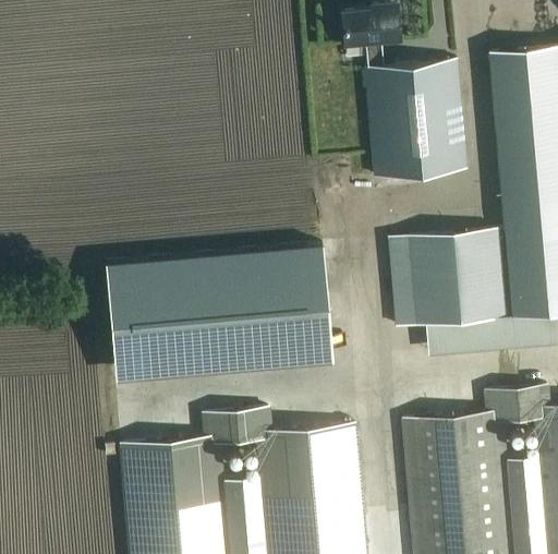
[(402,41),(399,4),(370,7),(370,11),(339,14),(342,47),(363,45),(366,72),(364,72),(374,180),(465,171),(456,63),(385,71),(381,43),(402,41)]
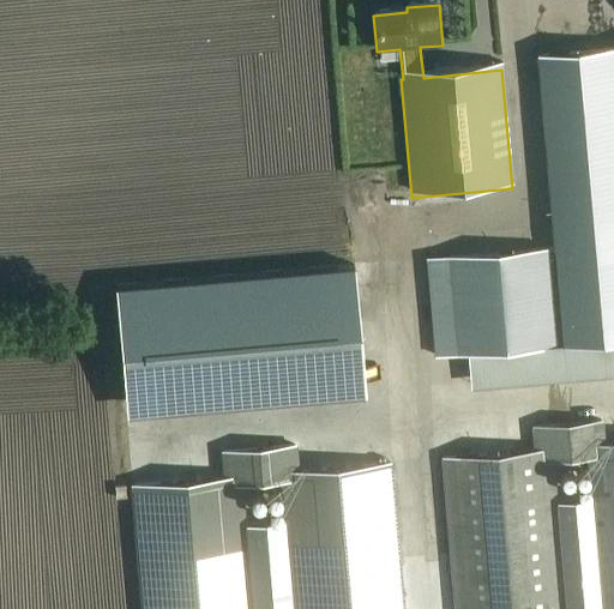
[(552,252),(423,263),(433,360),(467,356),(613,343),(613,53),(535,60),(546,178),(552,252)]
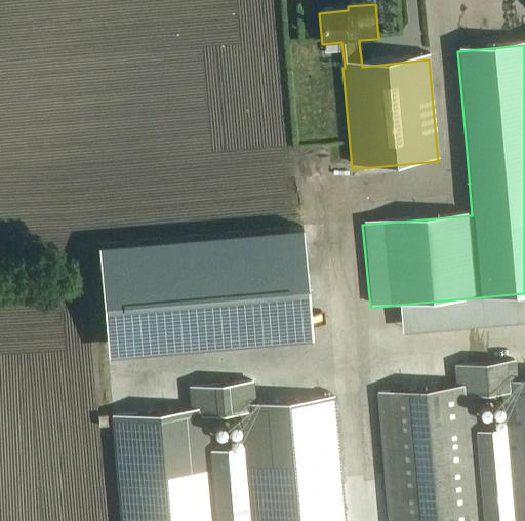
[(297,232),(99,248),(101,263),(102,274),(109,358),(313,341),(306,265),(305,251),(303,231),(297,232)]
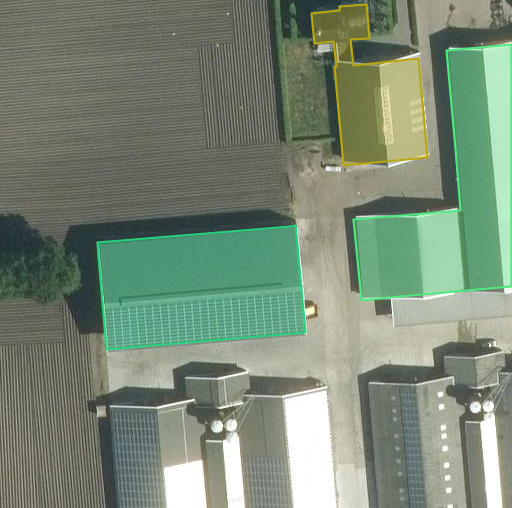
[(511,507),(511,372),(501,374),(499,354),(443,359),(445,379),(368,386),(378,507),(511,507)]
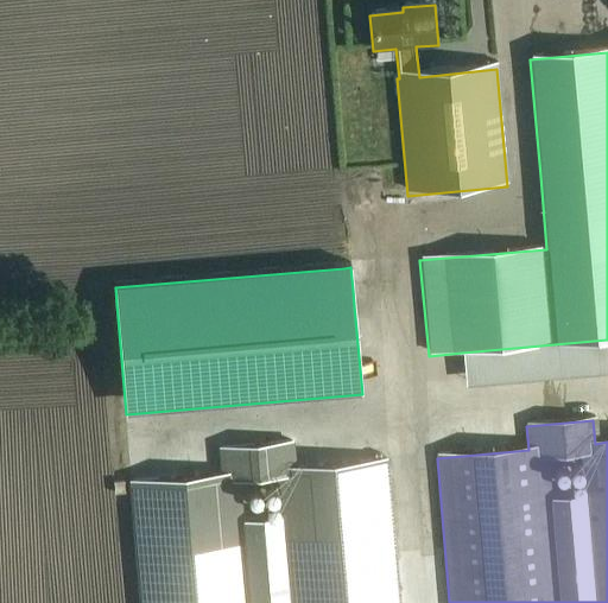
[(394,602),(382,463),(291,471),(289,448),(222,454),(225,476),(132,484),(143,602),(394,602)]
